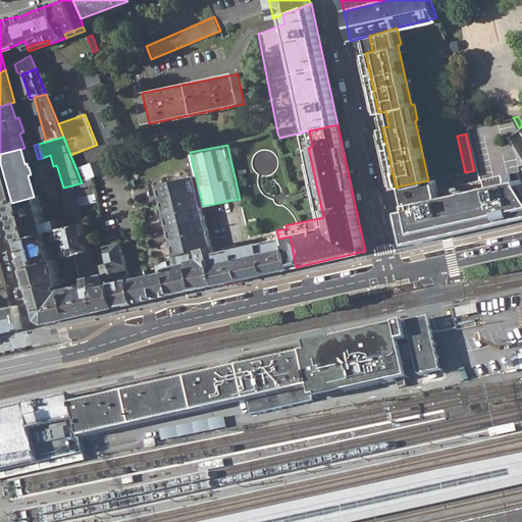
[(93,178),(114,170),(109,157),(76,169),(82,183),(93,178)]
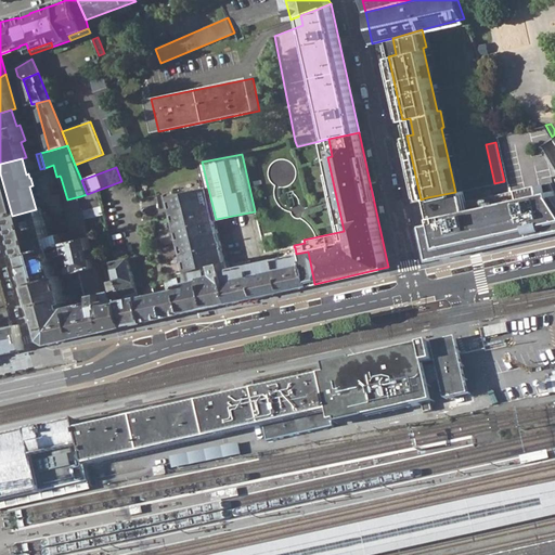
[(455,192),(427,197),(431,217),(436,216),(437,221),(426,223),(434,257),(554,230),(554,191),(552,181),(466,199),(464,190),(455,192)]
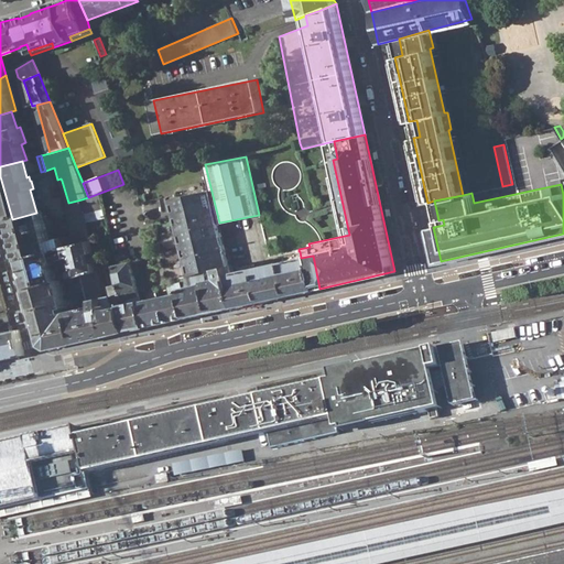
[(219,223),(212,192),(170,201),(188,277),(229,268),(228,264),(219,223)]
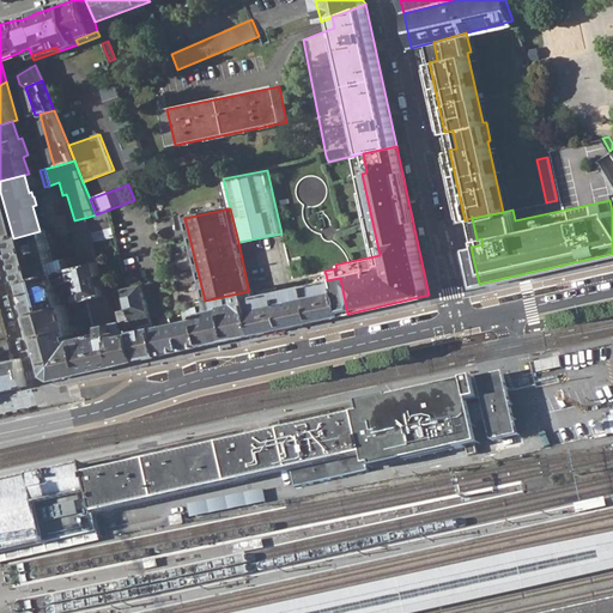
[(91,225),(111,218),(109,210),(96,214),(89,217),(91,225)]
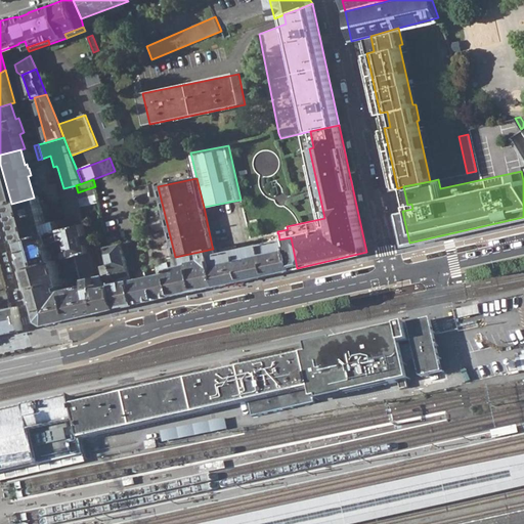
[(11,204),(20,241),(85,222),(78,192),(76,185),(63,188),(61,189),(70,219),(47,225),(39,195),(34,198),(11,204)]
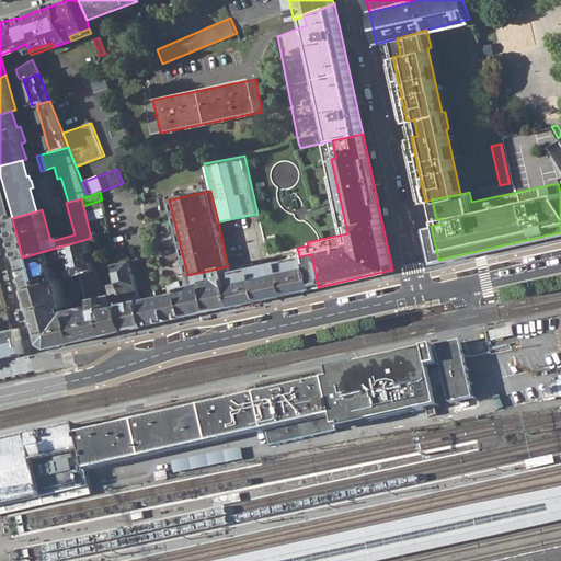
[(174,226),(172,216),(158,219),(160,230),(174,226)]
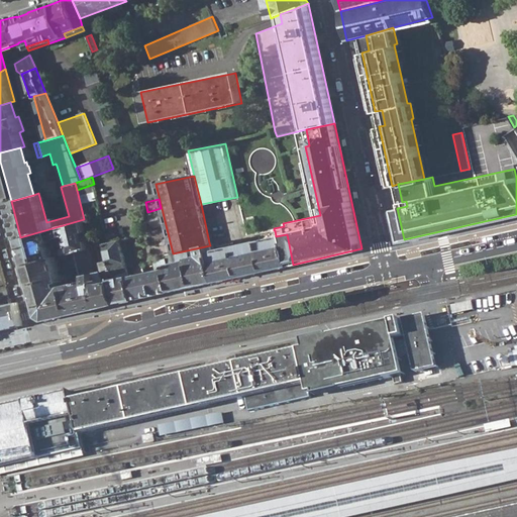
[(20,237),(28,266),(55,259),(49,243),(50,240),(67,236),(69,237),(73,253),(77,252),(90,248),(88,240),(83,241),(81,232),(86,231),(84,219),(20,237)]
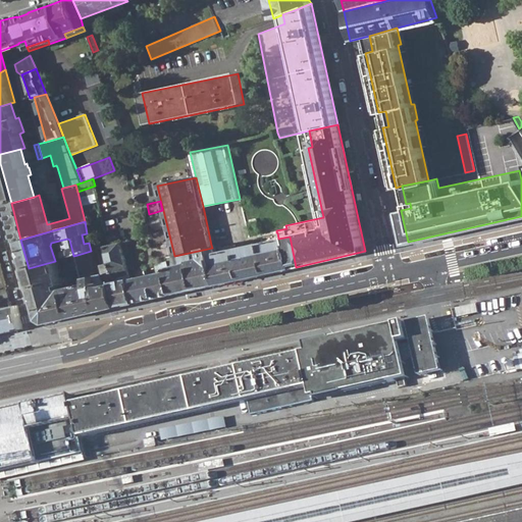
[(290,237),(278,239),(277,232),(276,232),(277,239),(216,253),(214,245),(211,245),(212,248),(220,284),(257,275),(296,267),(290,237)]
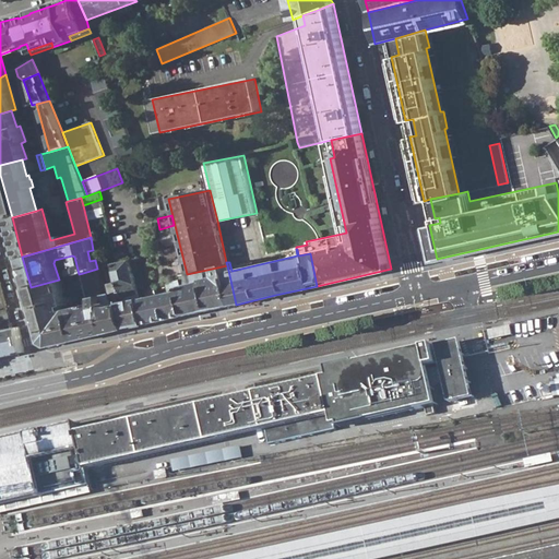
[(120,282),(131,328),(151,323),(145,298),(141,299),(132,260),(116,263),(120,282)]
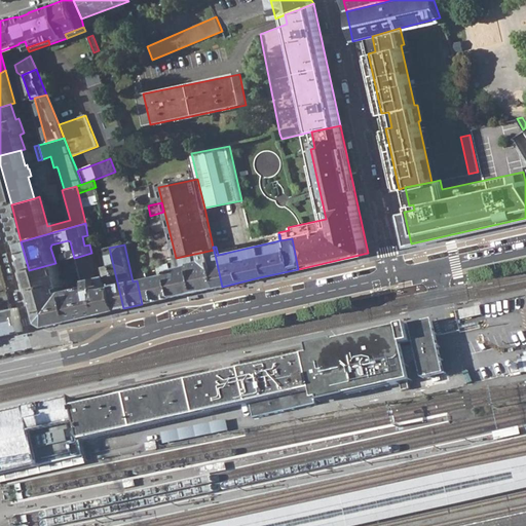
[(103,249),(107,266),(113,265),(109,248),(103,249)]
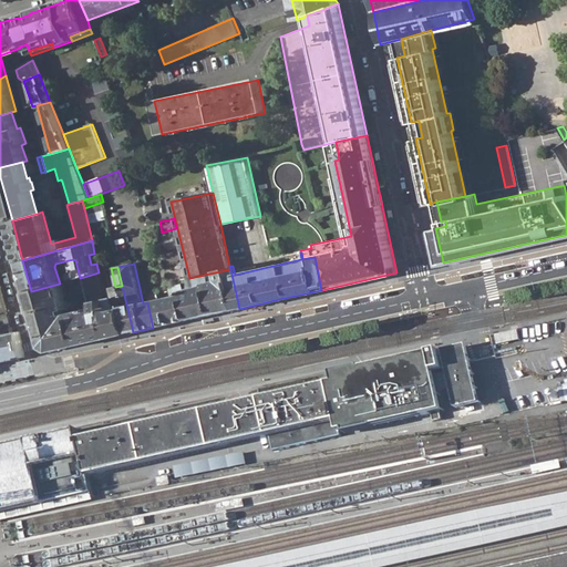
[(184,284),(192,319),(239,309),(230,269),(189,278),(183,279),(184,284)]
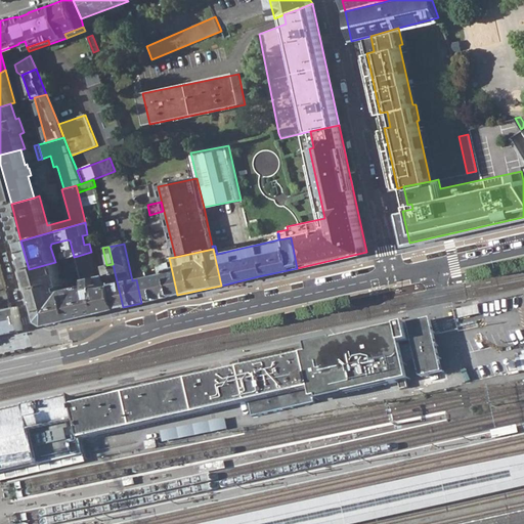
[(78,256),(85,279),(97,276),(91,252),(78,256)]
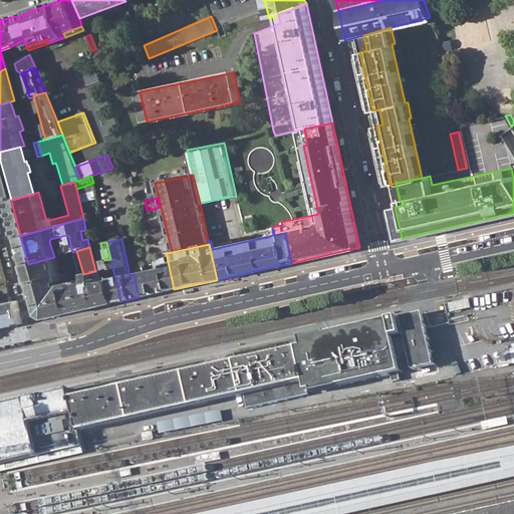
[(72,312),(66,283),(61,285),(60,282),(62,281),(63,278),(56,256),(54,257),(28,264),(41,314),(48,317),(72,312)]
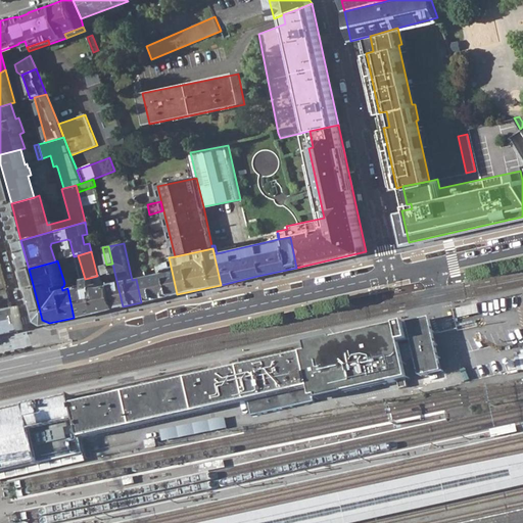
[(136,279),(141,302),(157,299),(177,294),(170,262),(157,266),(159,274),(136,279)]
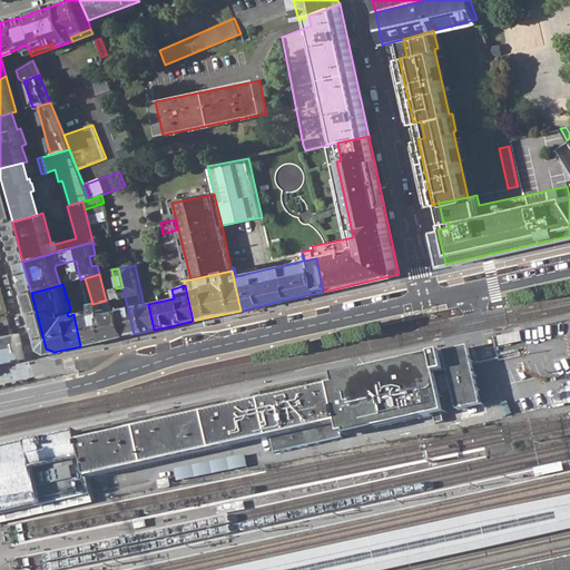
[(114,298),(106,301),(114,338),(134,334),(123,287),(116,288),(111,290),(114,298)]
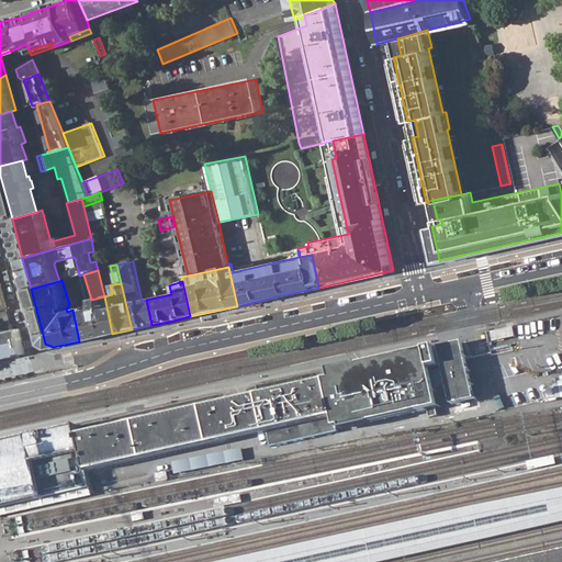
[(72,310),(79,341),(112,334),(104,296),(91,300),(76,304),(71,305),(72,310)]
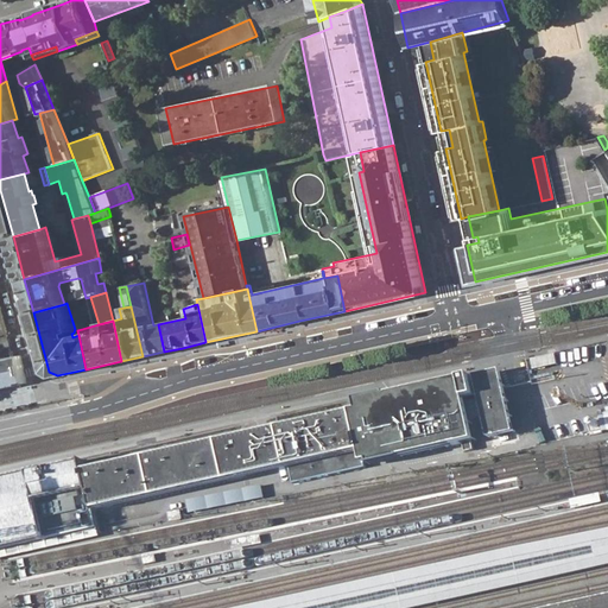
[(0,388),(27,382),(20,355),(13,356),(0,360),(0,388)]
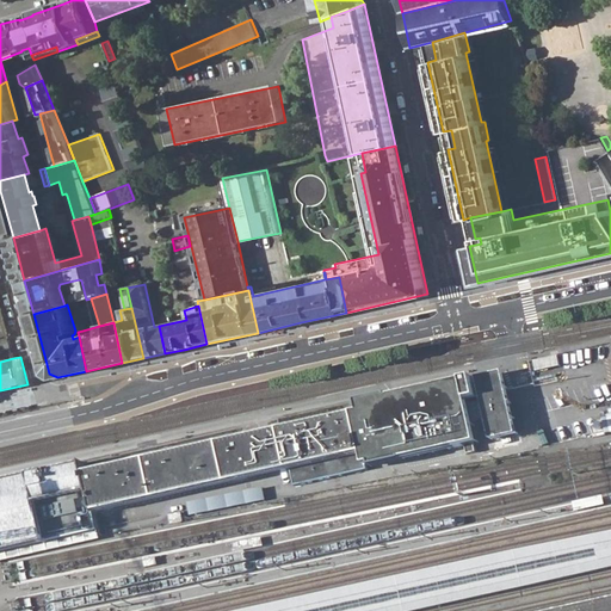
[(506,392),(517,434),(519,434),(508,387),(507,380),(505,372),(479,378),(485,401),(487,400),(483,387),(483,386),(482,386),(480,378),(498,375),(500,381),(505,381),(507,392),(506,392)]
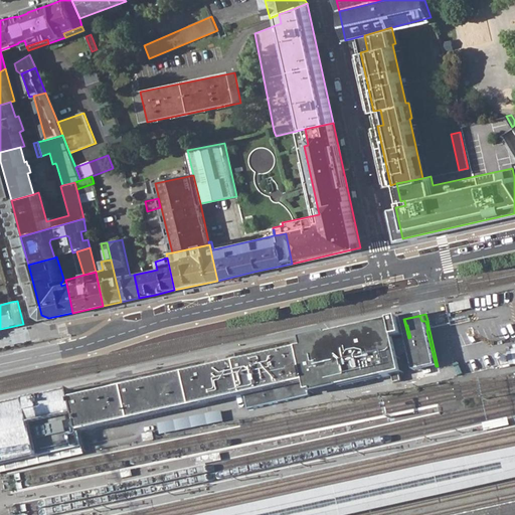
[(389,328),(330,342),(336,370),(375,361),(379,378),(392,375),(388,359),(400,356),(411,353),(414,353),(417,367),(416,367),(417,370),(418,376),(437,372),(436,366),(426,330),(427,330),(425,321),(421,321),(419,316),(404,319),(406,325),(407,325),(407,326),(410,337),(408,338),(396,340),(392,341),(389,329),(389,328)]
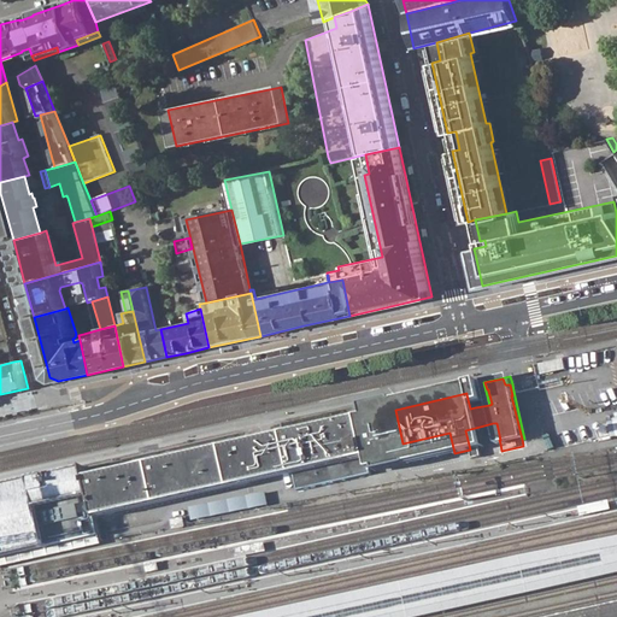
[(480,381),(470,383),(470,385),(474,404),(485,401),(480,381)]
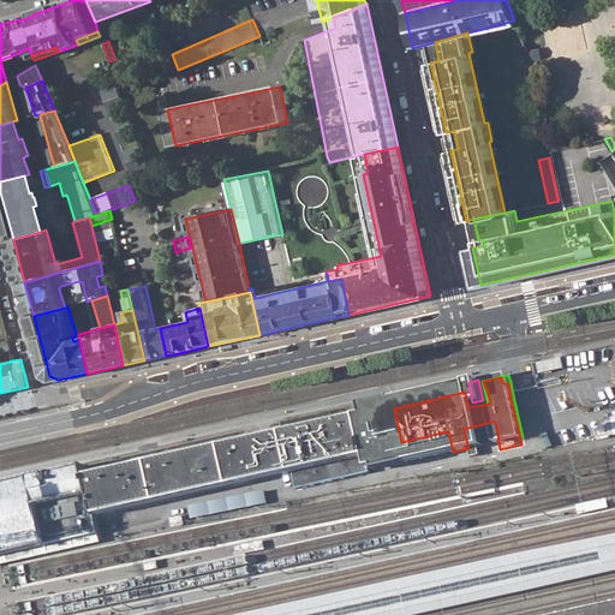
[(365,415),(374,413),(383,453),(366,457),(369,466),(376,465),(377,470),(408,464),(408,463),(453,452),(448,431),(401,442),(394,408),(465,392),(465,393),(469,407),(473,406),(472,402),(469,383),(395,400),(394,398),(363,405),(365,415)]
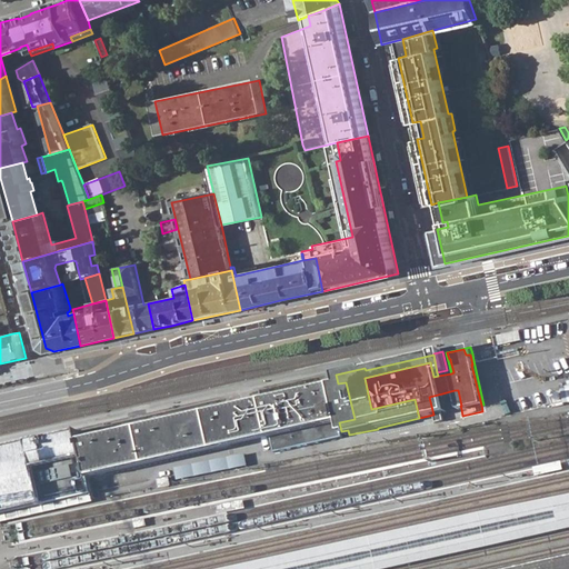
[(80,431),(0,449),(0,515),(7,513),(93,493),(90,479),(91,478),(90,475),(237,441),(237,439),(270,431),(275,452),(308,445),(343,437),(341,431),(339,422),(355,419),(346,382),(338,383),(331,386),(329,376),(265,390),(267,400),(268,406),(265,406),(265,407),(231,413),(230,411),(83,443),(80,431)]
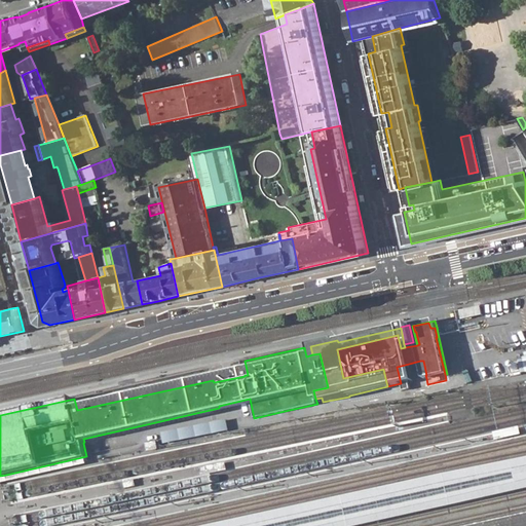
[(413,381),(409,364),(397,367),(401,383),(402,383),(400,377),(407,375),(409,382),(413,381)]
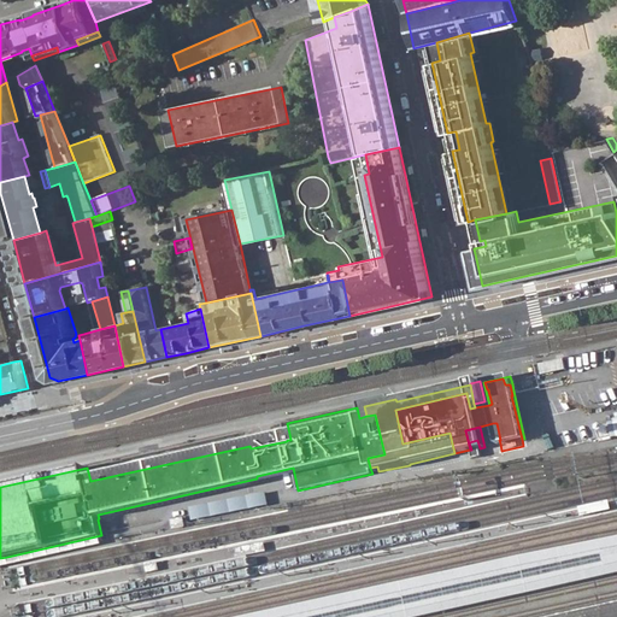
[(472,458),(482,457),(480,448),(477,440),(469,442),(471,450),(472,458)]
